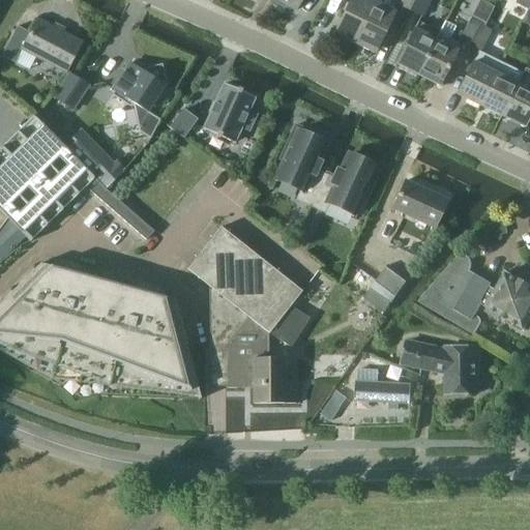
[(276,0),(295,11),(301,0),(276,0)]
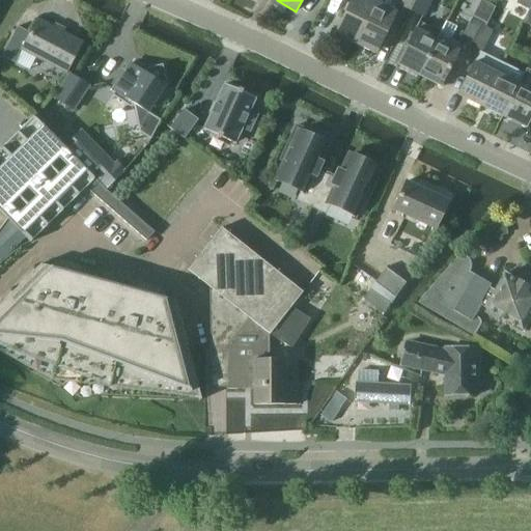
[(352,0),(335,35),(356,45),(375,0),(352,0)]
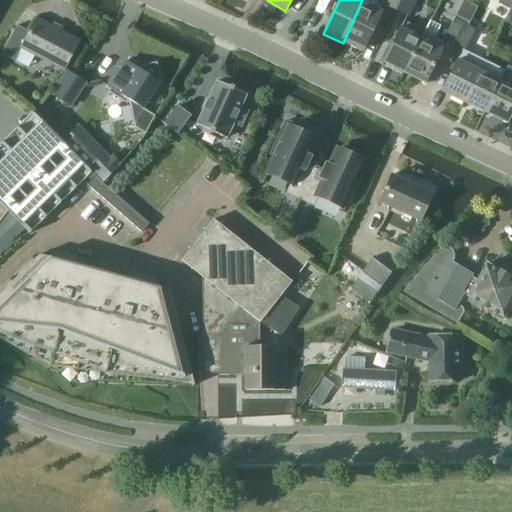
[(362,0),(343,43),(362,52),(382,11),(376,9),(379,0),(362,0)]
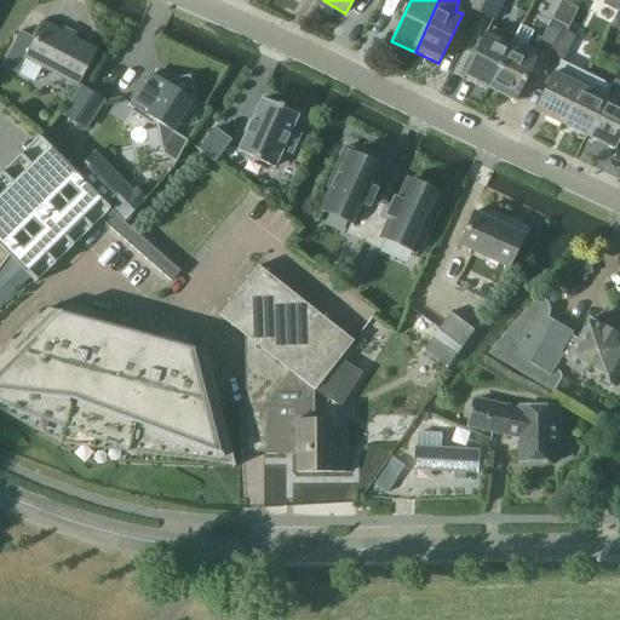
[(465,0),(463,5),(478,13),(484,0),(465,0)]
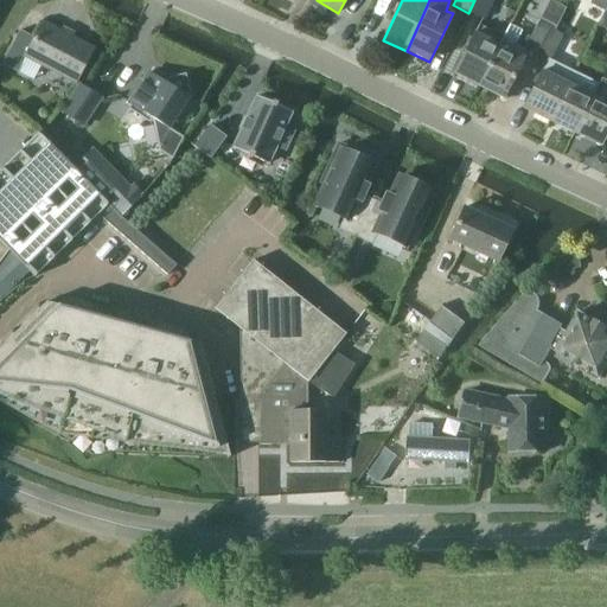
[(492,0),(474,0),(468,13),(483,20),(492,0)]
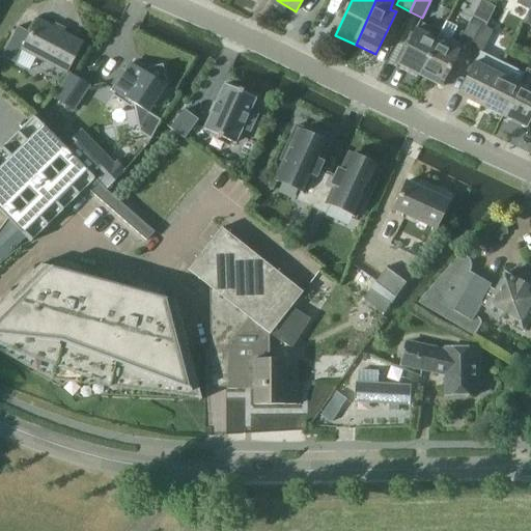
[(530,0),(516,0),(516,2),(527,8),(530,1),(530,0)]
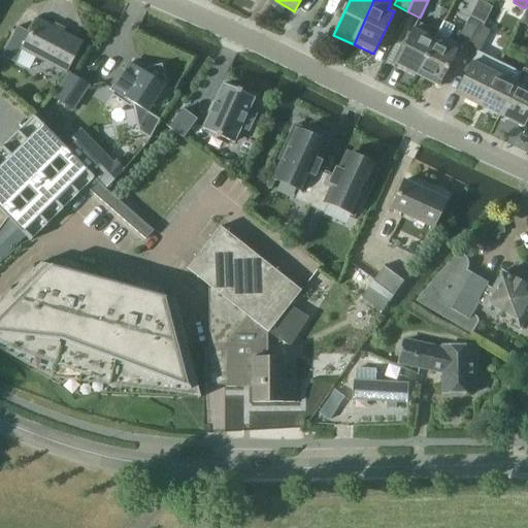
[(489,7),(477,1),(458,39),(469,44),(480,25),(489,7)]
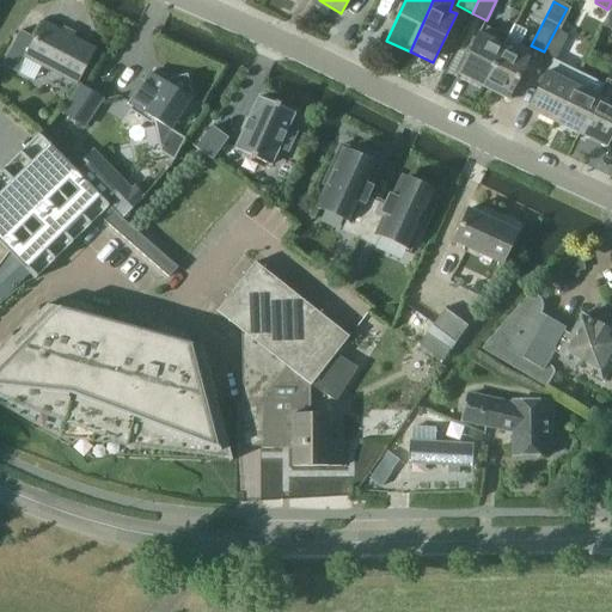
[(19,31),(2,65),(16,73),(18,73),(34,81),(42,66),(73,83),(91,50),(69,38),(72,35),(62,29),(60,34),(43,24),(35,38),(35,40),(20,31),(19,31)]
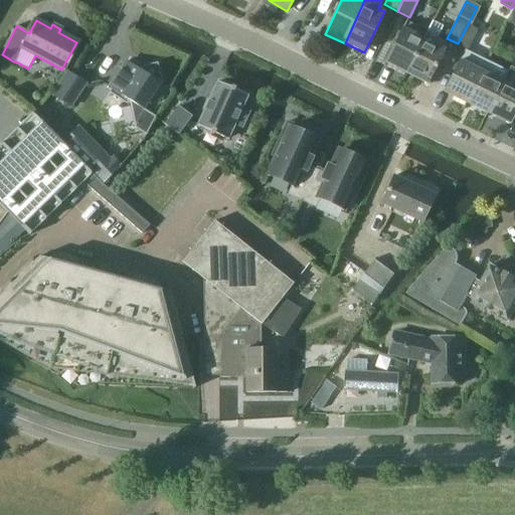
[(423,37),(405,73),(427,83),(448,43),(437,38),(443,26),(433,20),(426,32),(423,37)]
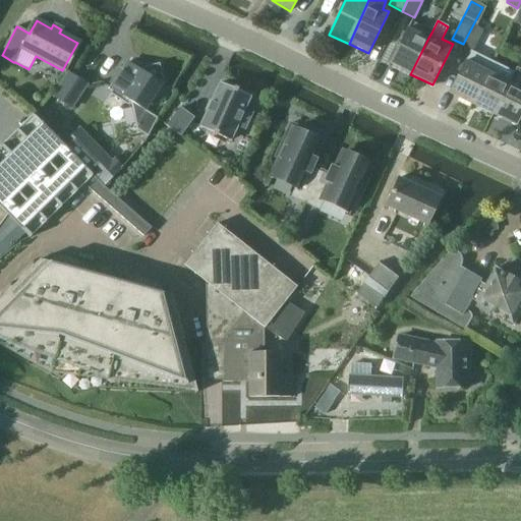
[(431,33),(411,23),(391,64),(410,74),(428,38),(431,33)]
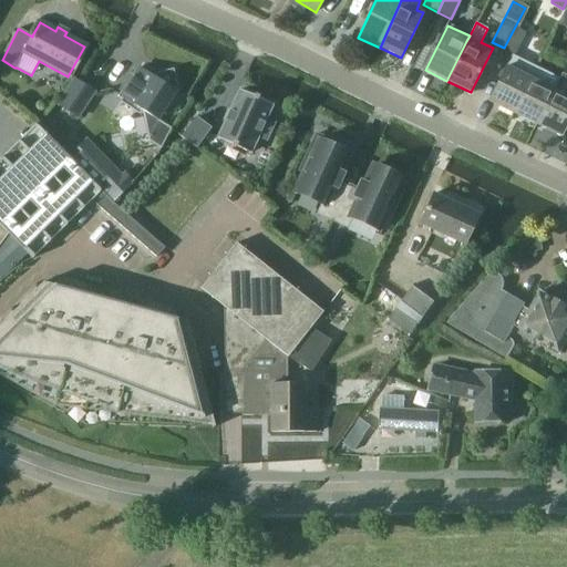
[(515,27),(504,48),(515,54),(526,32),(515,27)]
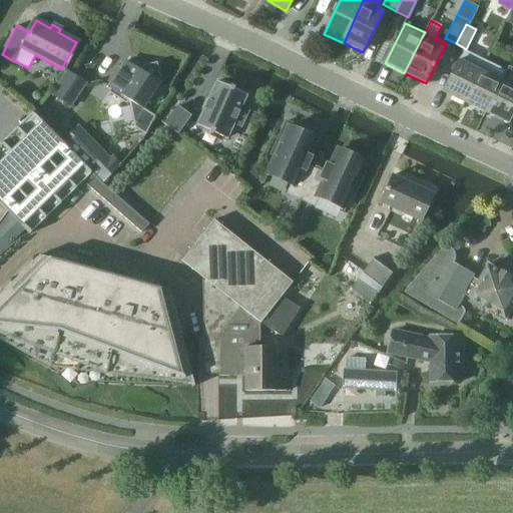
[(465,102),(486,60),(464,49),(443,91),(465,102)]
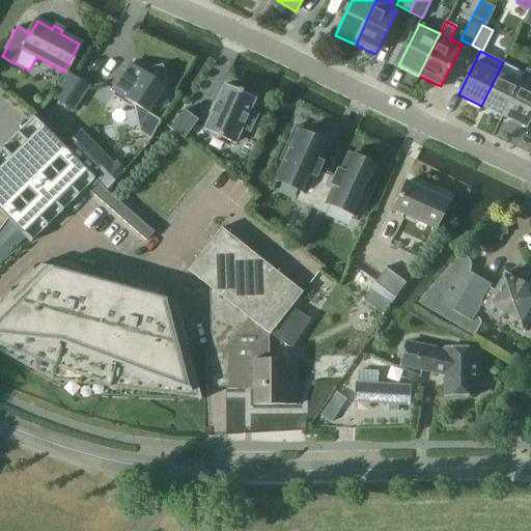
[(503,62),(481,106),(503,116),(525,73),(503,62)]
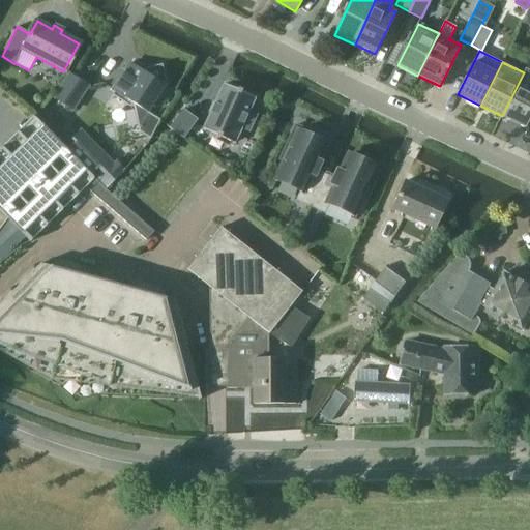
[(127,66),(112,90),(115,92),(113,95),(123,102),(125,99),(133,105),(139,133),(149,140),(159,122),(158,121),(146,113),(164,86),(162,85),(165,82),(162,66),(146,70),(144,74),(142,71),(141,74),(128,65),(127,66)]
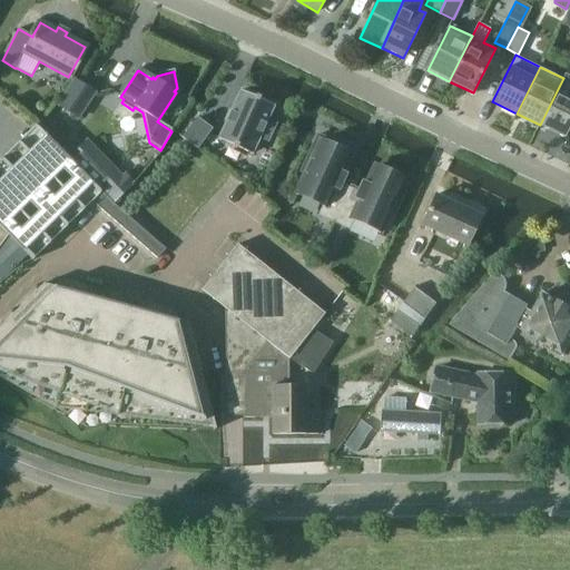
[(569,81),(563,78),(540,125),(564,137),(569,126),(569,81)]
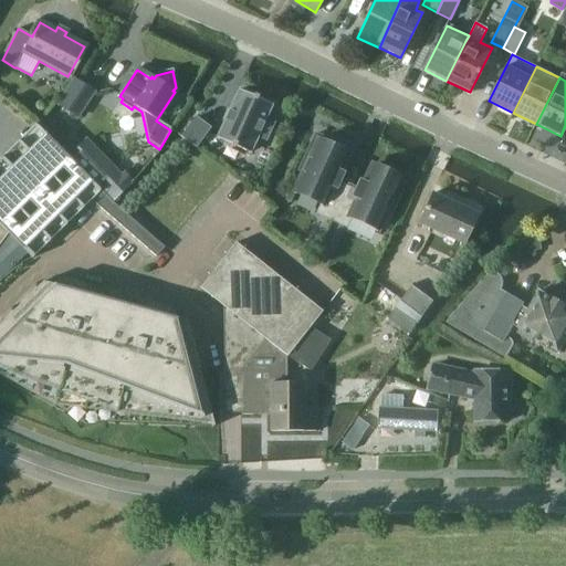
[(74,80),(58,105),(79,118),(94,93),(74,80)]
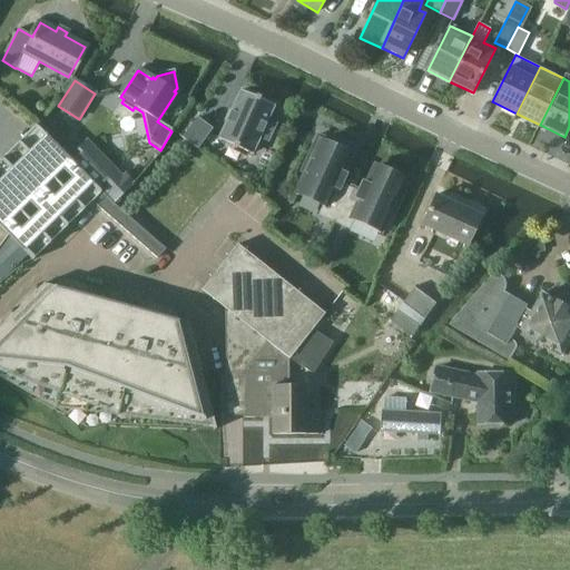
[(242,91),(219,139),(252,155),(259,137),(268,141),(276,125),(267,120),(274,106),(242,91)]
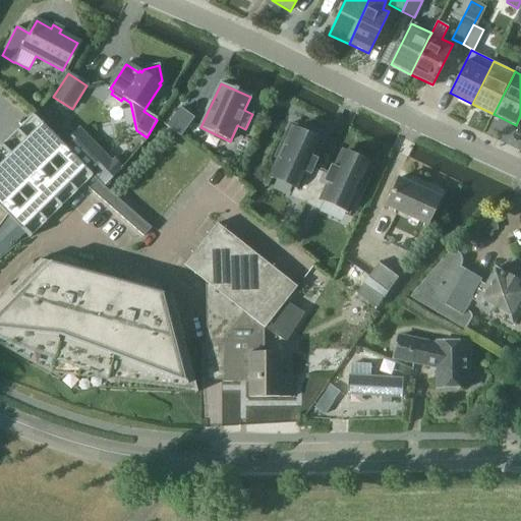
[(167,126),(181,136),(193,118),(180,109),(167,126)]
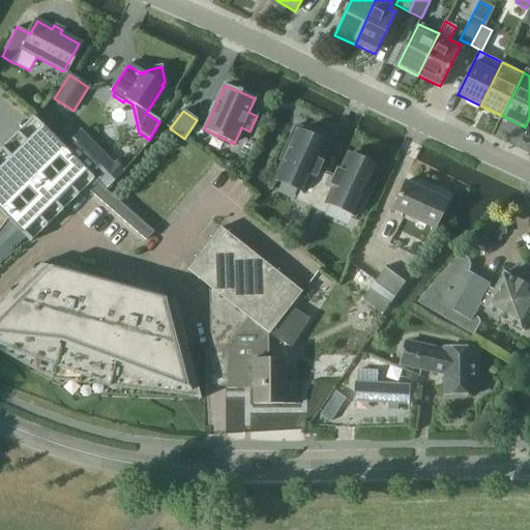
[(0,210),(30,242),(86,187),(95,178),(33,116),(31,118),(43,129),(37,136),(38,138),(31,145),(18,131),(16,134),(29,147),(22,154),(20,152),(15,158),(2,146),(0,148),(12,160),(6,167),(8,168),(0,175),(0,210)]
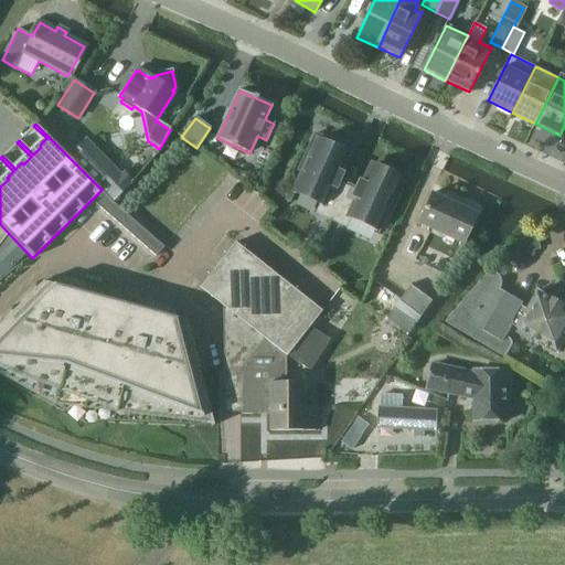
[(332,219),(349,184),(340,180),(343,172),(339,170),(347,153),(330,146),(332,140),(316,132),(308,150),(313,152),(296,191),(322,203),(318,213),(332,219)]
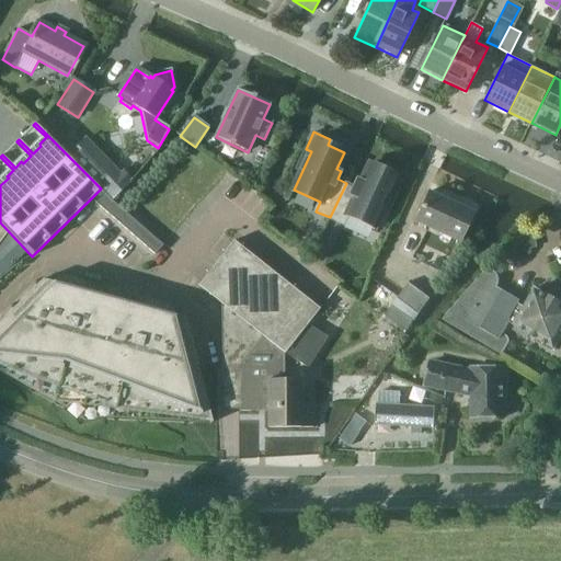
[(87,137),(70,153),(115,199),(132,183),(87,137)]
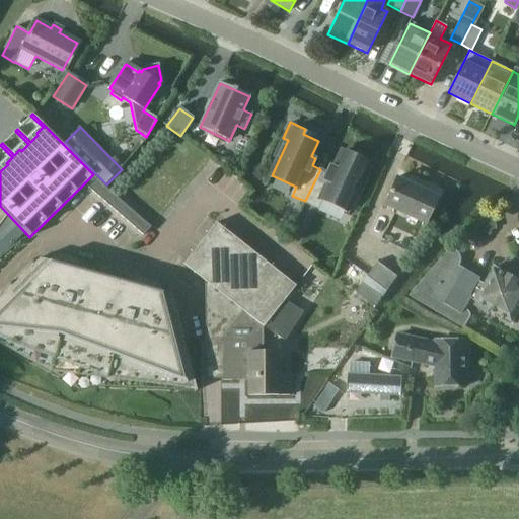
[(327,172),(320,169),(305,201),(318,207),(322,198),(348,210),(363,174),(368,176),(375,160),(360,154),(358,158),(343,151),(335,167),(330,165),(327,172)]
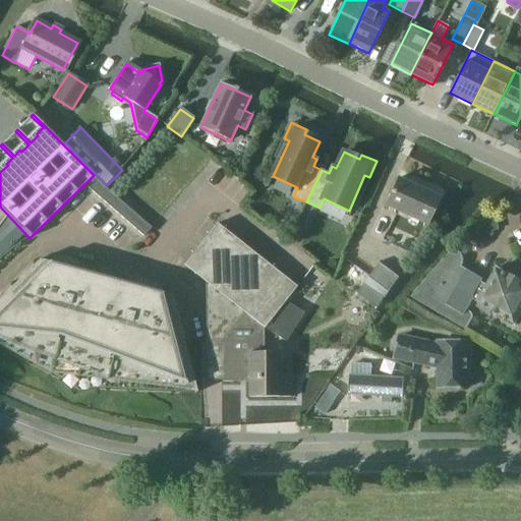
[(94,175),(84,184),(143,236),(152,228),(106,187),(94,175)]
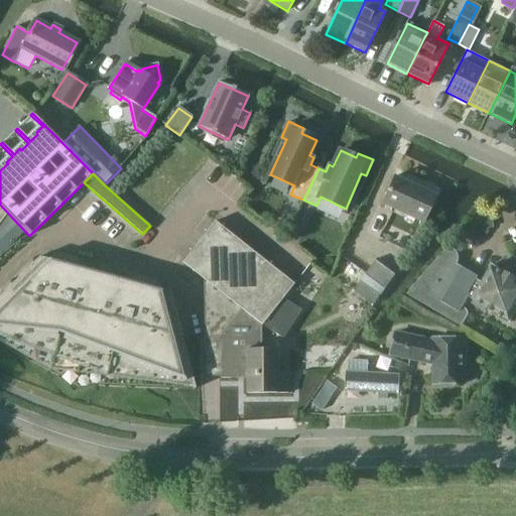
[(423,222),(435,196),(395,176),(383,204),(423,222)]
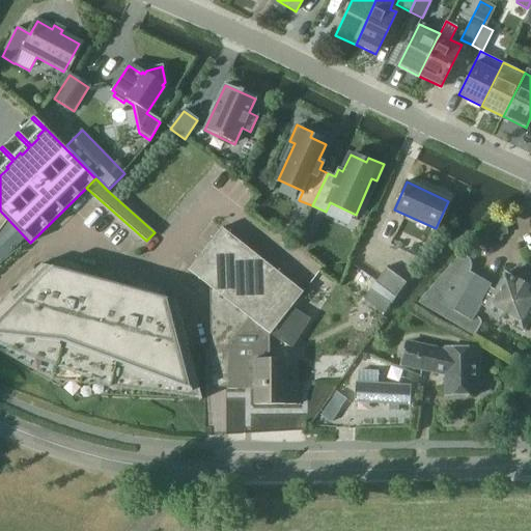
[(192,267),(190,270),(191,271),(212,287),(212,305),(212,309),(213,348),(229,348),(229,347),(236,338),(244,330),(250,322),(253,318),(270,334),(271,334),(291,307),(304,291),(272,267),(264,261),(222,228),(212,242),(192,267)]
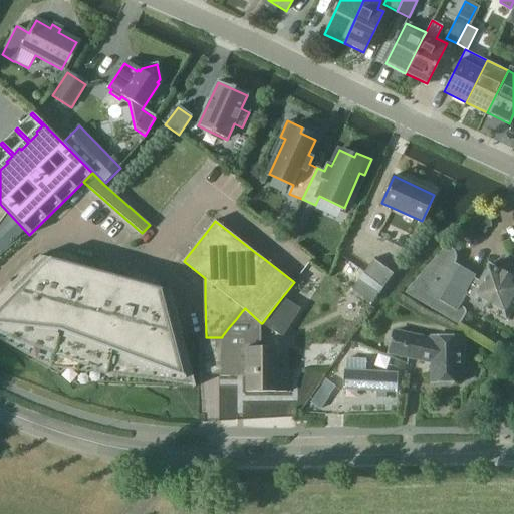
[(513,278),(491,265),(483,279),(481,282),(475,279),(477,276),(462,267),(459,271),(454,268),(457,263),(457,261),(458,260),(458,259),(458,258),(458,256),(457,255),(457,254),(456,252),(456,251),(455,250),(454,249),(449,245),(407,294),(462,325),(468,315),(468,314),(469,313),(469,312),(469,311),(469,310),(468,309),(468,308),(462,305),(469,294),(472,296),(471,298),(509,319),(513,310),(513,278)]
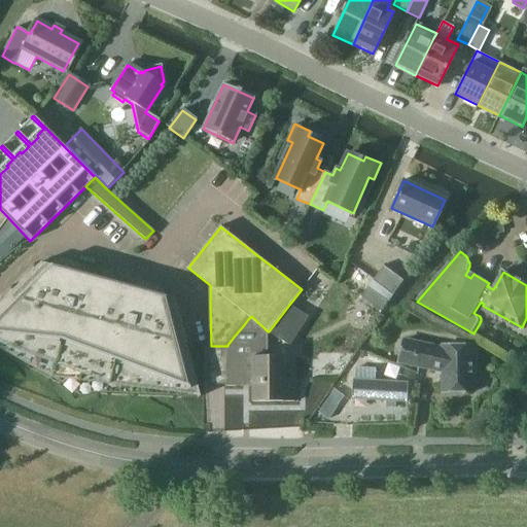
[(176,299),(41,261),(0,303),(0,338),(54,364),(197,387),(200,397),(202,396),(176,299)]
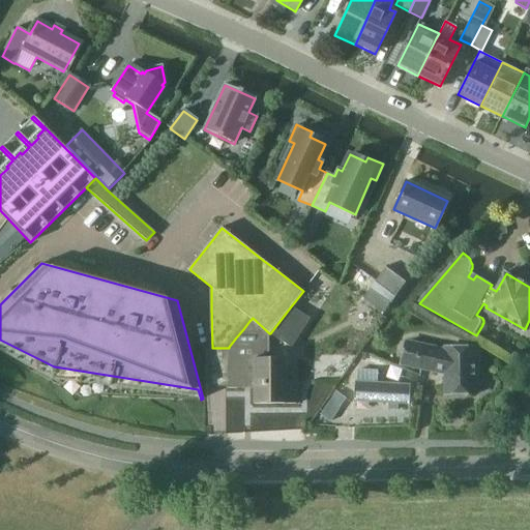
[(376,282),(395,297),(407,282),(387,267),(376,282)]
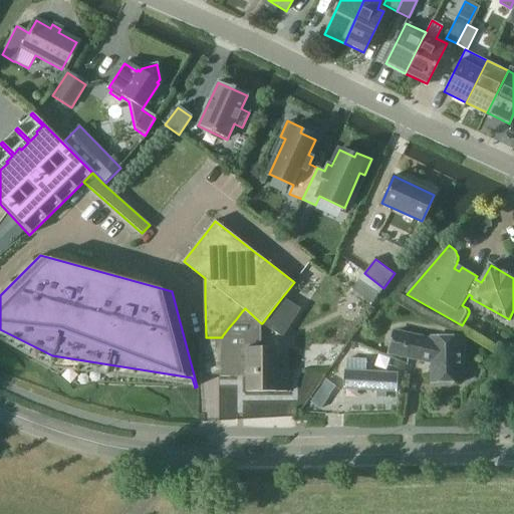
[(352,289),(372,305),(381,295),(360,279),(352,289)]
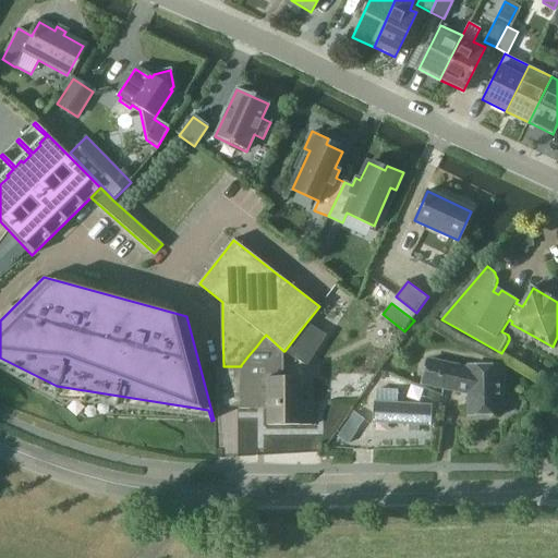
[(306,323),(284,351),(304,364),(307,365),(327,335),(326,335),(306,323)]
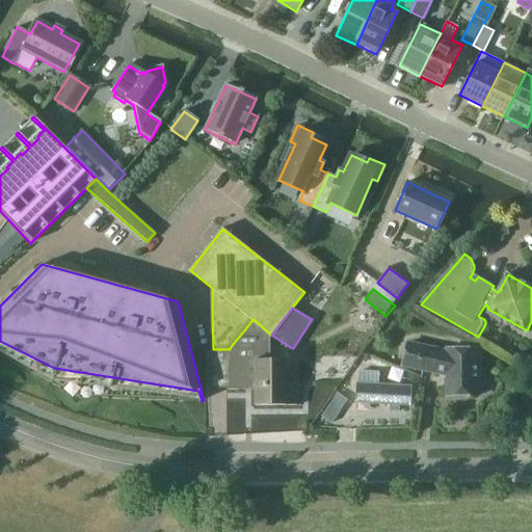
[(230,349),(213,349),(213,388),(214,388),(230,388),(230,389),(236,389),(255,389),(255,405),(265,404),(300,404),(299,382),(286,382),(286,360),(270,360),(270,336),(270,335),(254,319),(250,322),(244,330),(237,339),(230,348),(230,349)]
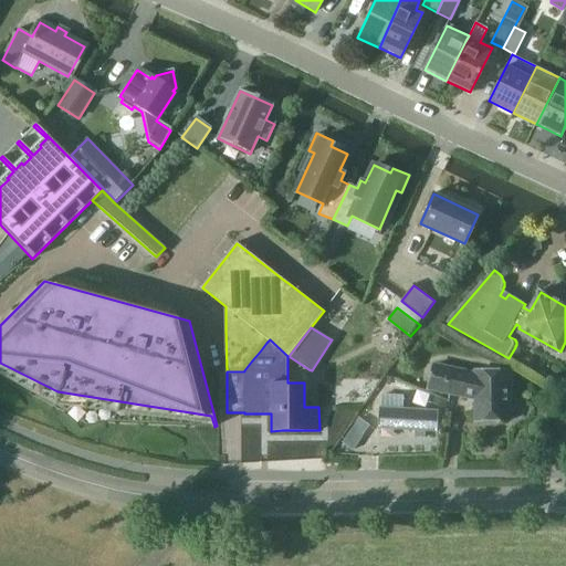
[(479,422),(511,421),(511,373),(479,373),(479,376),(437,367),(431,389),(479,399),(479,422)]
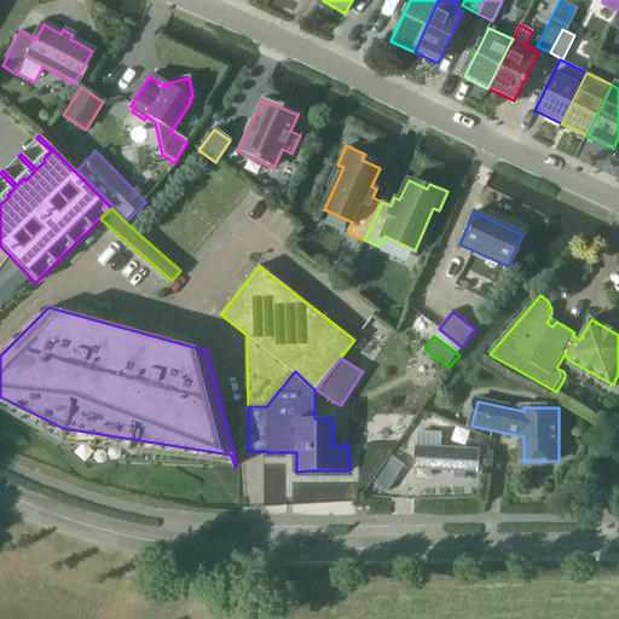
[(416,468),(479,472),(480,450),(441,447),(417,446),(416,468)]
